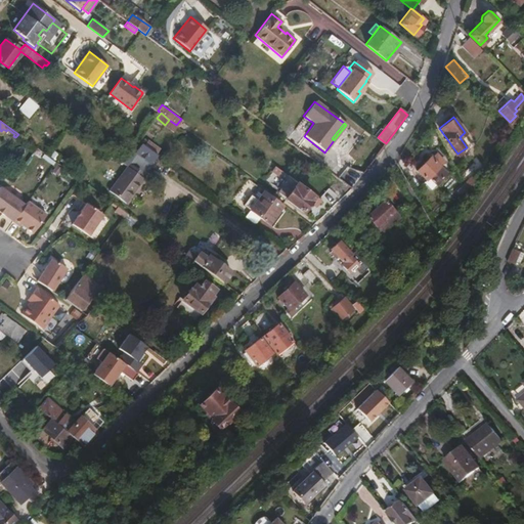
[(132,147),(122,161),(127,165),(136,153),(150,163),(155,157),(156,159),(159,156),(141,142),(135,149),(132,147)]
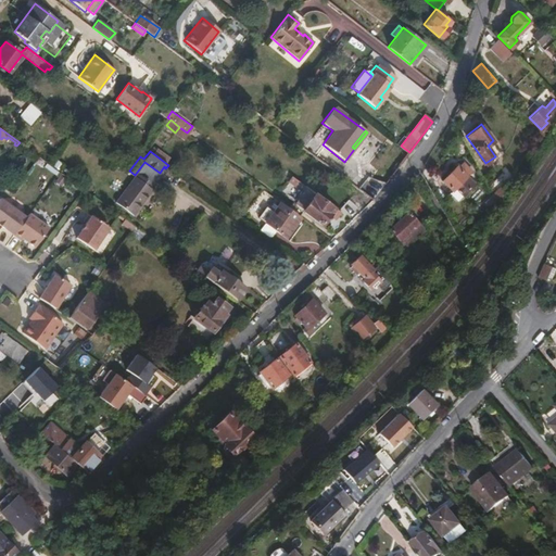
[(160,173),(144,162),(135,175),(115,201),(135,214),(153,189),(151,187),(165,168),(164,166),(160,173)]
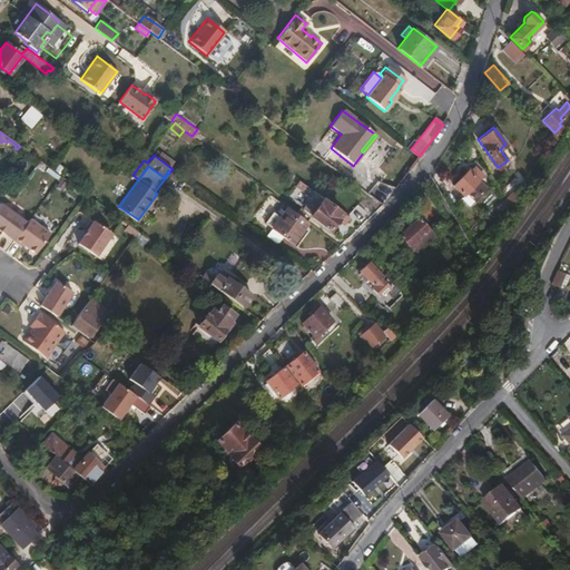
[(463,195),(467,192),(478,179),(483,175),(474,166),(469,170),(468,169),(452,184),(463,195)]
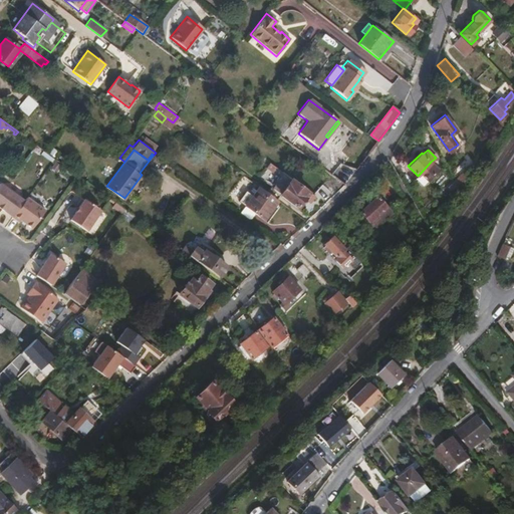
[(161,161),(163,158),(156,153),(153,156),(161,161)]
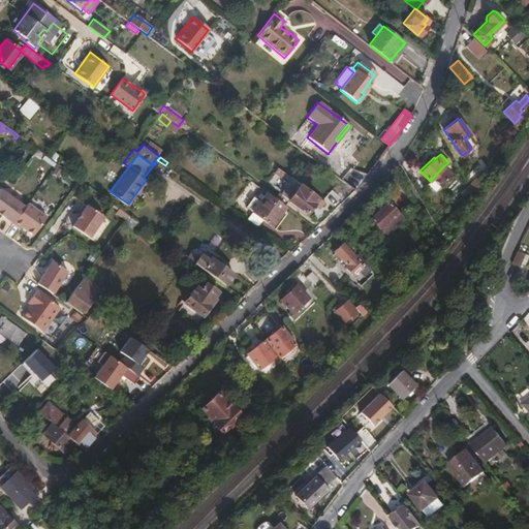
[(298,185),(299,183),(277,166),(274,172),(285,180),(285,182),(296,189),(287,200),(306,214),(313,204),(319,208),(324,201),(317,196),(315,197),(298,185)]
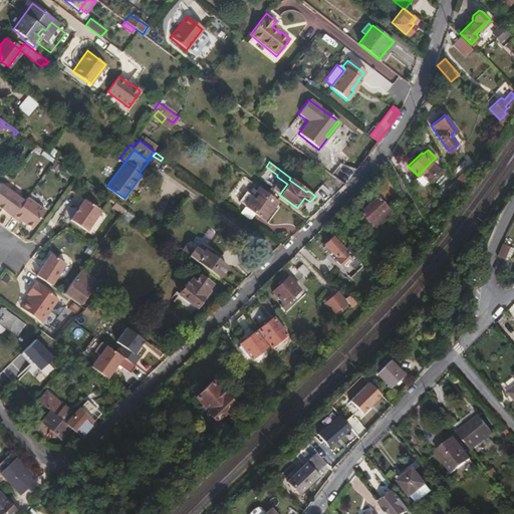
[(428,180),(438,169),(431,162),(421,173),(428,180)]
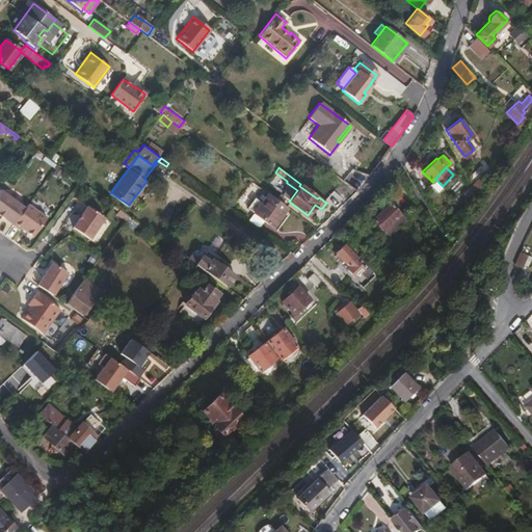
[(468,197),(474,191),(471,185),(463,192),(468,197)]
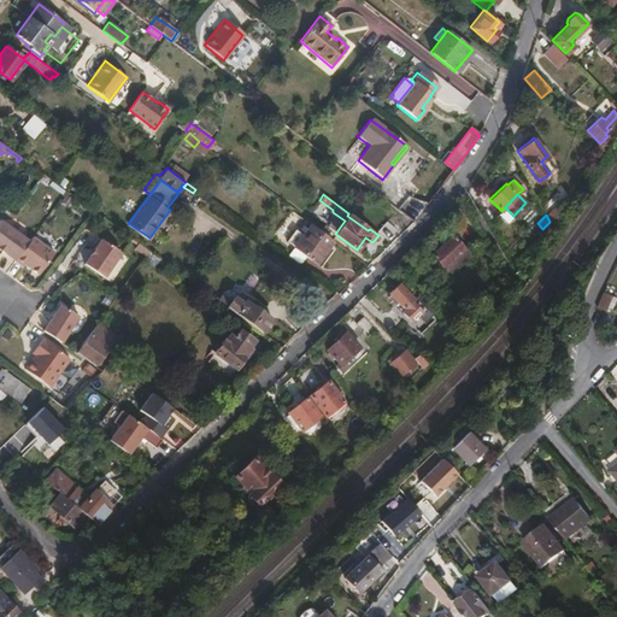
[(0,219),(0,248),(15,259),(29,240),(0,219)]
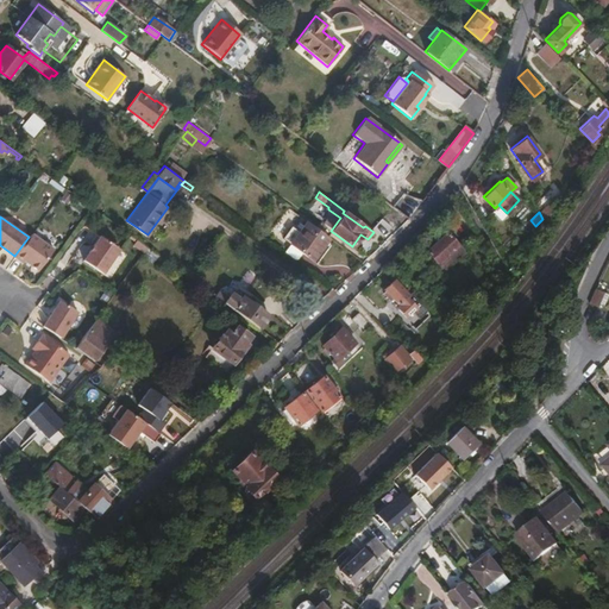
[(312,261),(328,237),(306,220),(289,243),(312,261)]
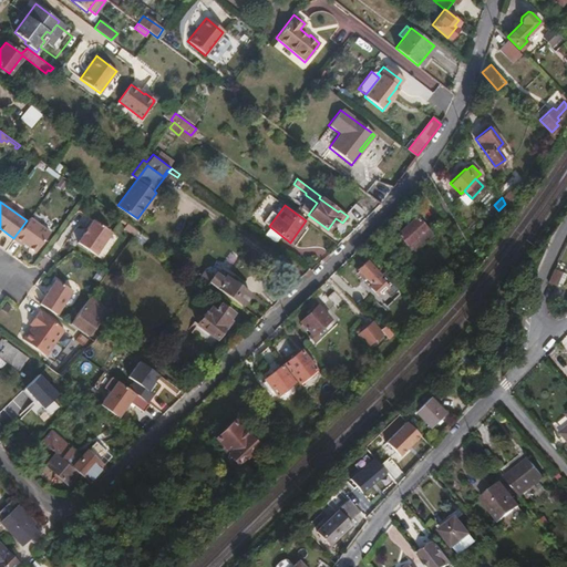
[(369,217),(368,216),(361,209),(354,215),(362,223),(369,217)]
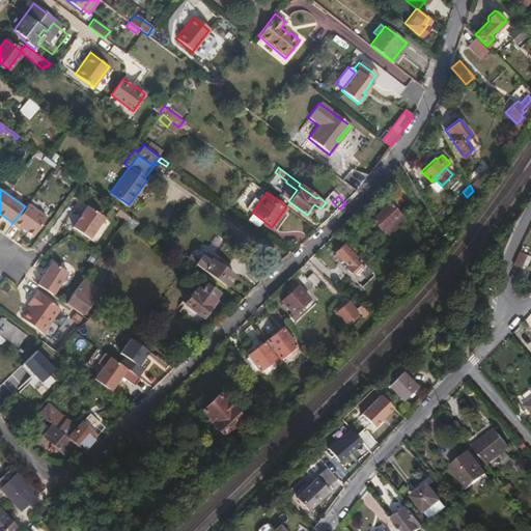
[(388,201),(370,218),(380,228),(389,220),(397,212),(388,201)]
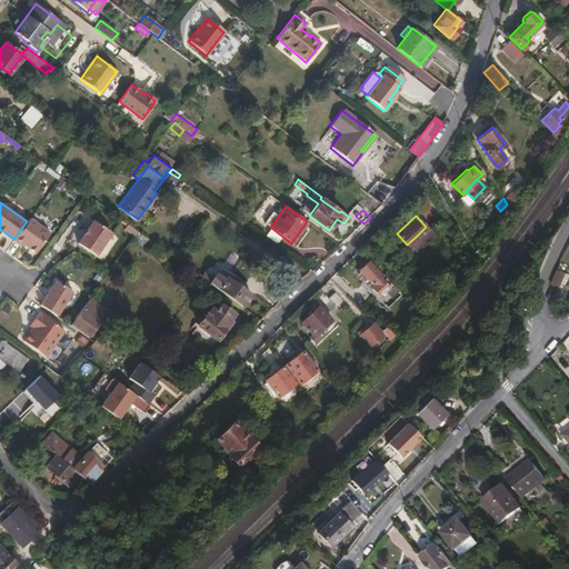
[(50,232),(30,217),(27,221),(13,239),(21,245),(22,242),(36,252),(50,232)]
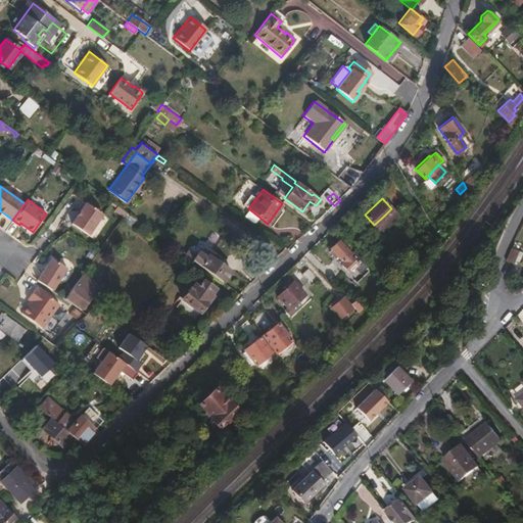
[(88,234),(103,214),(86,201),(70,223),(88,234)]
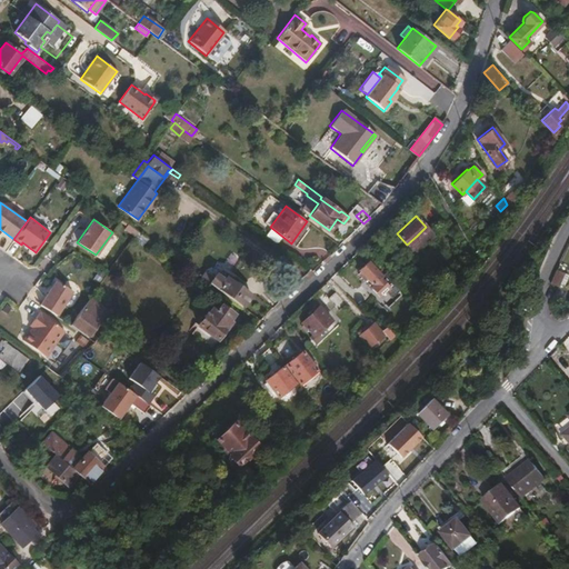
[(420,240),(427,233),(429,238),(432,235),(426,227),(417,236),(420,240)]
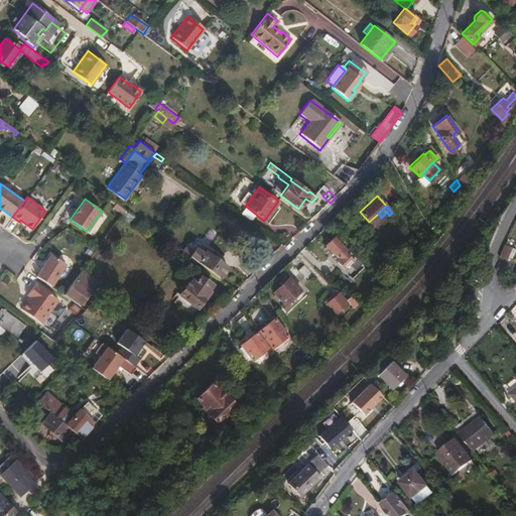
[(134,216),(124,209),(121,213),(131,220),(134,216)]
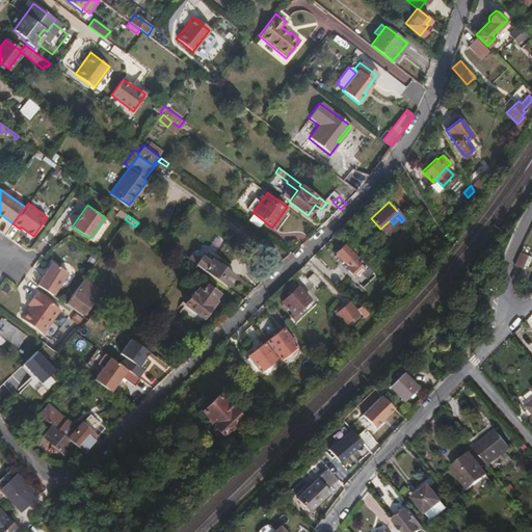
[(401,222),(399,218),(393,224),(396,228),(401,222)]
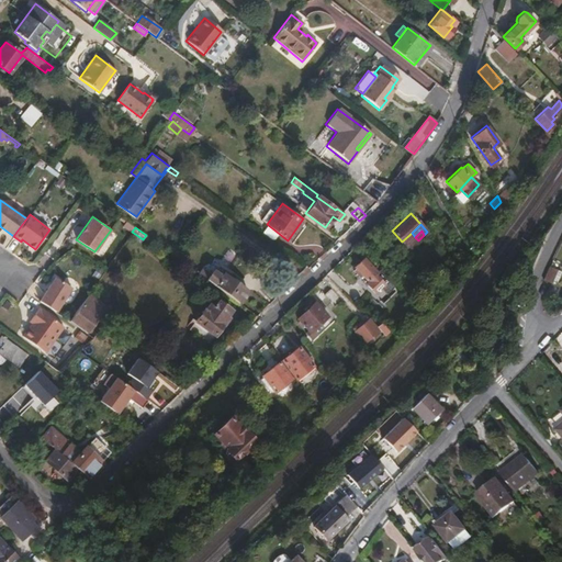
[(141,243),(143,239),(132,232),(130,235),(141,243)]
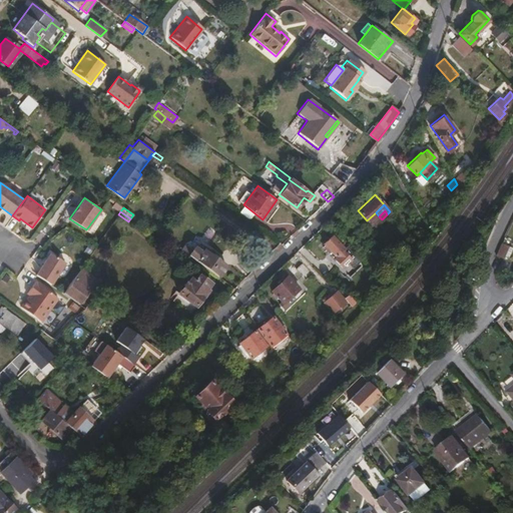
[(367,220),(370,223),(379,216),(376,212),(367,220)]
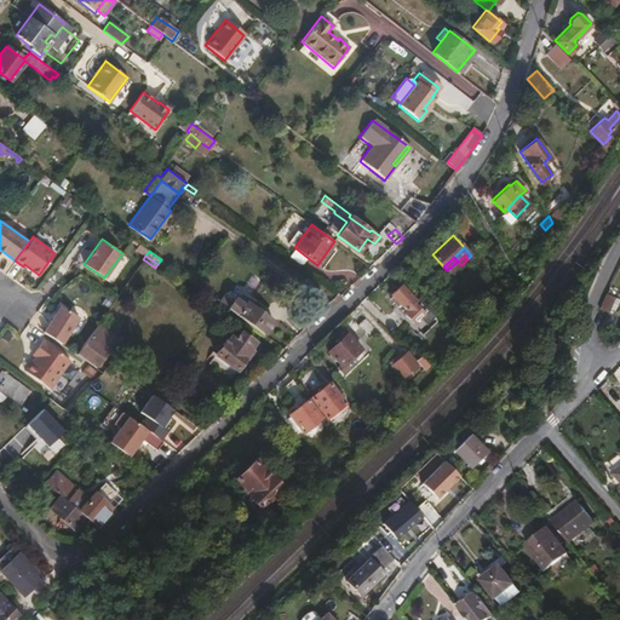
[(451,275),(461,265),(458,262),(447,270),(451,275)]
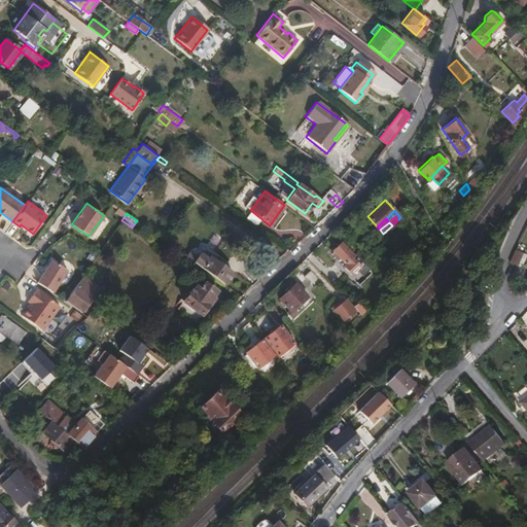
[(354,254),(353,255),(340,242),(331,250),(350,269),(357,261),(357,260),(362,254),(359,249),(354,254)]
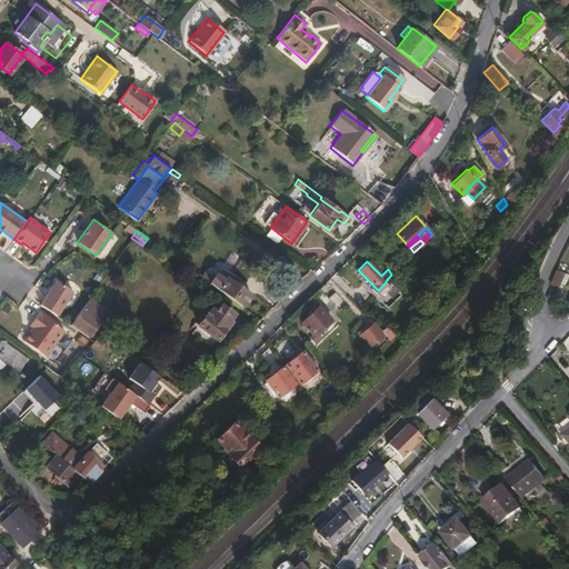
[(558,286),(563,272),(555,268),(548,282),(557,286),(558,286)]
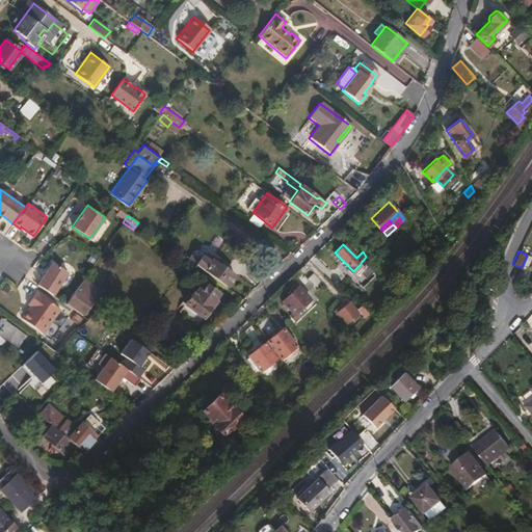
[(212,259),(210,261),(202,256),(195,264),(227,286),(234,274),(212,259)]
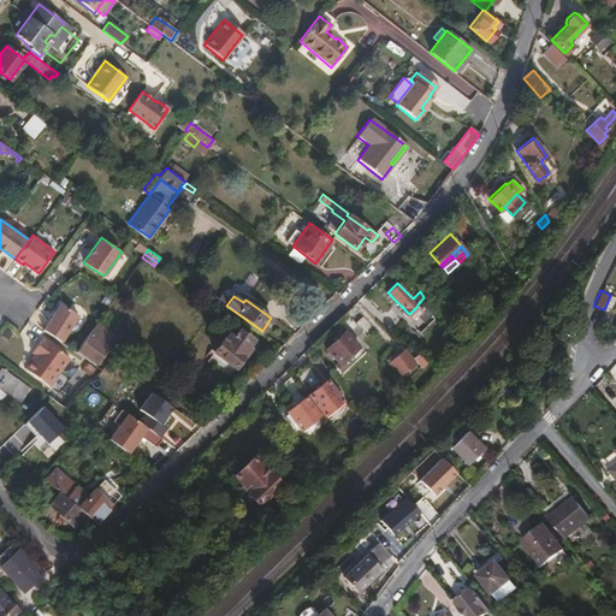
[(77,314),(59,302),(55,307),(73,320),(77,314)]
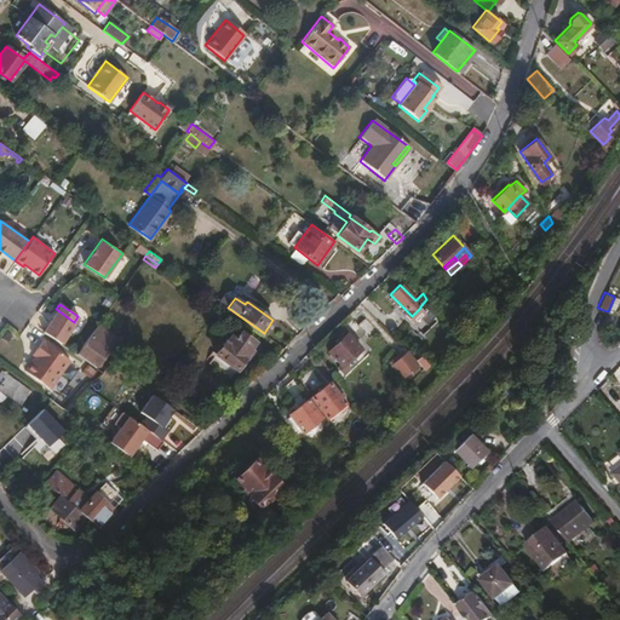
[(56,309),(44,328),(62,342),(74,322),(56,309)]
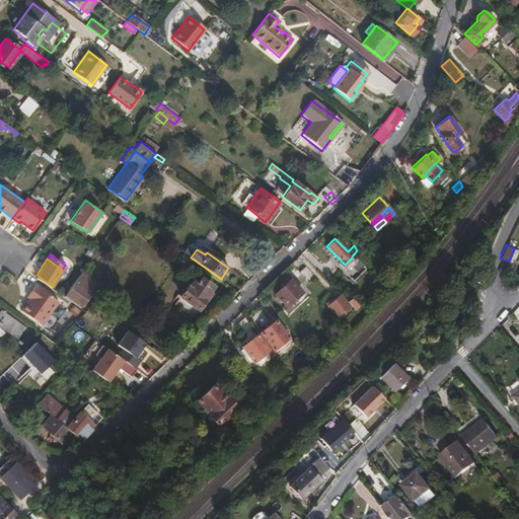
[(307,283),(315,276),(304,264),(297,272),(307,283)]
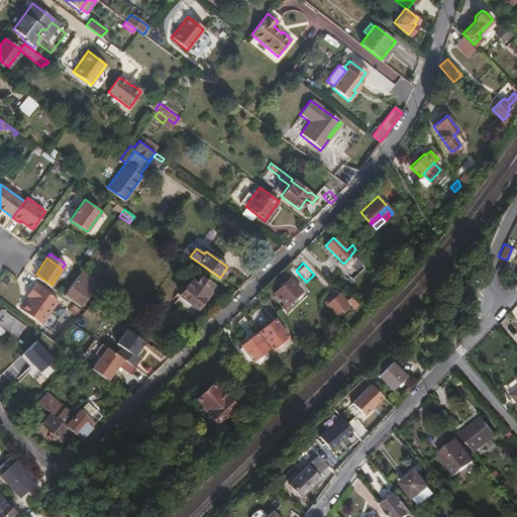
[(90,277),(80,270),(75,278),(84,285),(90,277)]
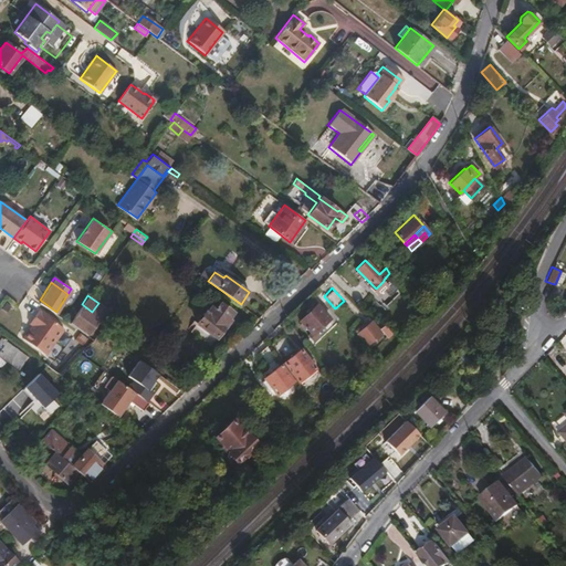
[(39,302),(55,313),(56,312),(40,300),(39,302)]
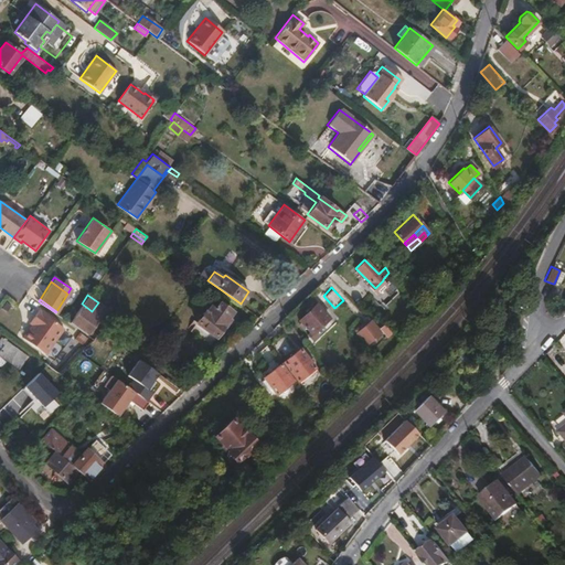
[(227,317),(232,310),(220,301),(214,308),(211,305),(205,312),(204,311),(196,321),(216,336),(223,326),(224,327),(230,319),(227,317)]
